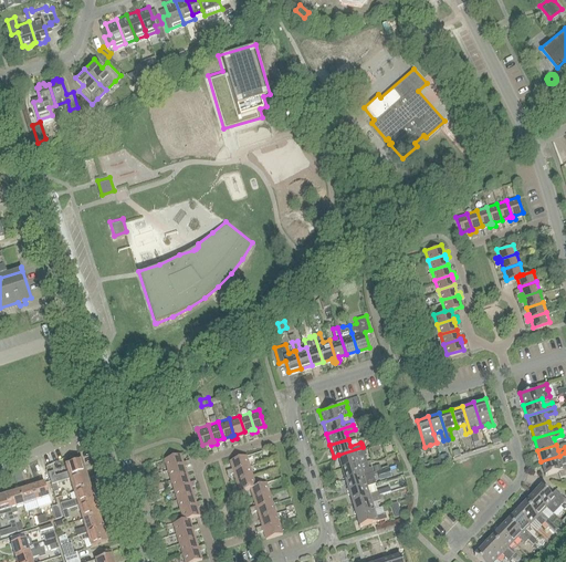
[(363,447),(338,455),(342,467),(367,459),(365,451),(367,451),(365,446),(363,447)]
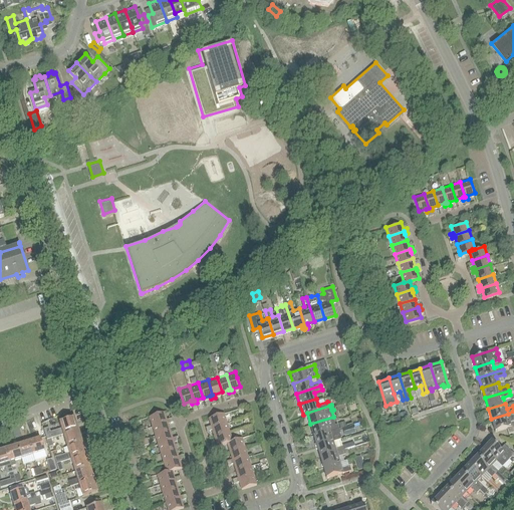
[(164,409),(149,414),(152,423),(167,418),(167,421),(170,420),(169,415),(166,416),(164,409)]
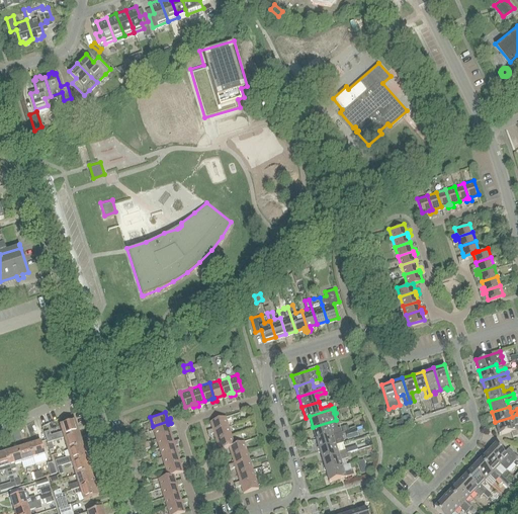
[(226,413),(210,418),(213,425),(213,428),(229,423),(226,413)]
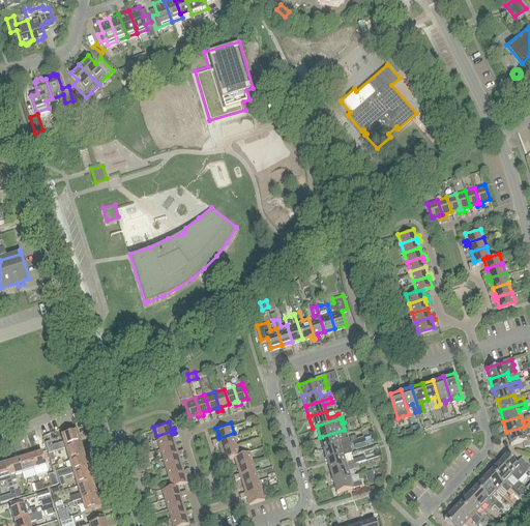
[(510,443),(522,439),(524,445),(529,442),(529,424),(524,427),(506,432),(510,443)]
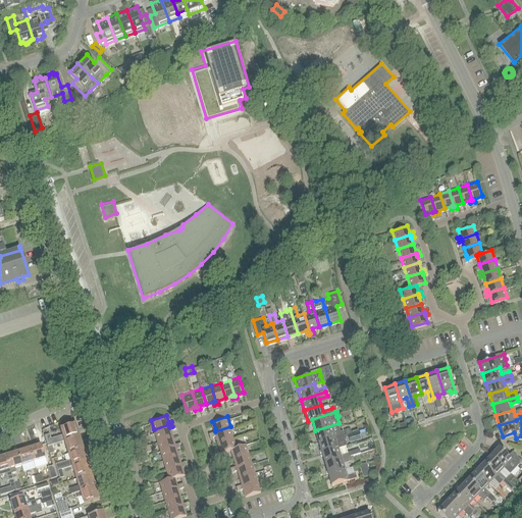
[(80,434),(75,421),(60,425),(62,432),(52,436),(50,431),(45,433),(48,444),(52,443),(64,438),(80,434)]
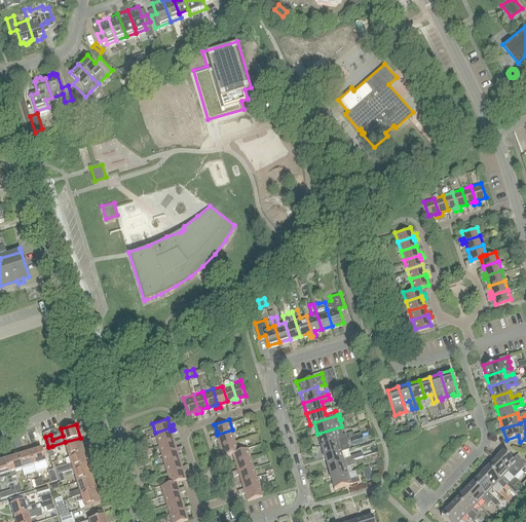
[(341,426),(317,434),(322,444),(346,436),(344,432),(343,432),(341,426)]
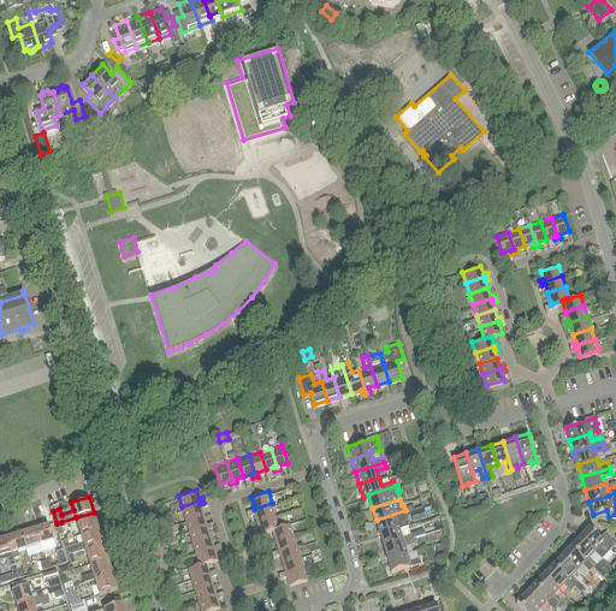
[(200,500),(182,506),(185,517),(203,512),(200,504),(200,500)]
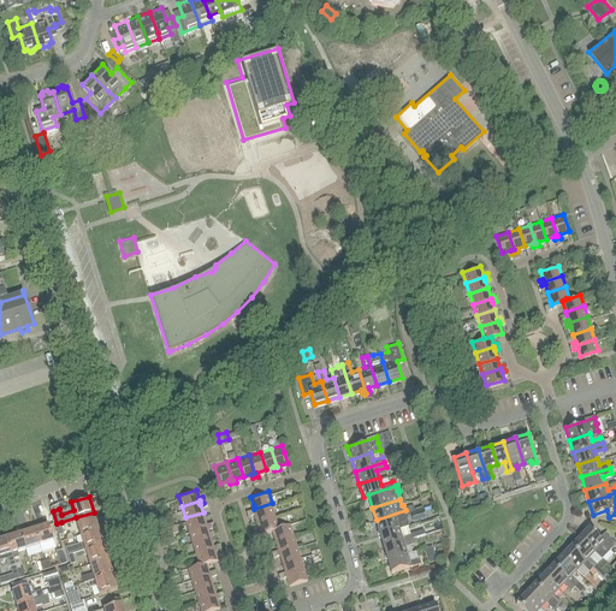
[(254,505),(250,506),(252,511),(255,510),(258,518),(274,514),(272,503),(254,509),(254,505)]
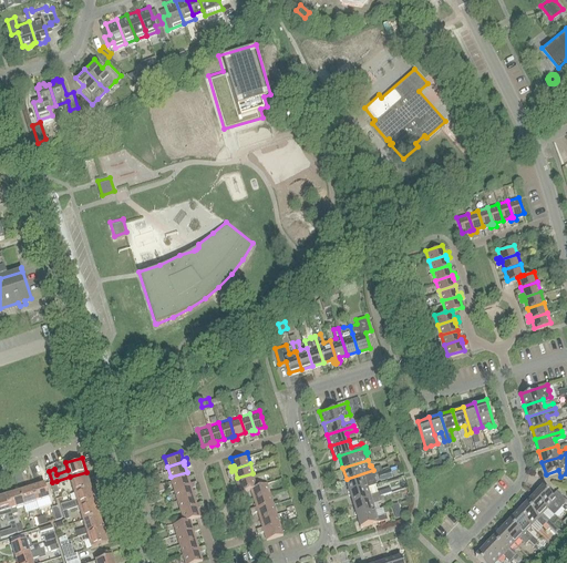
[(390,467),(380,469),(382,478),(392,474),(390,467)]
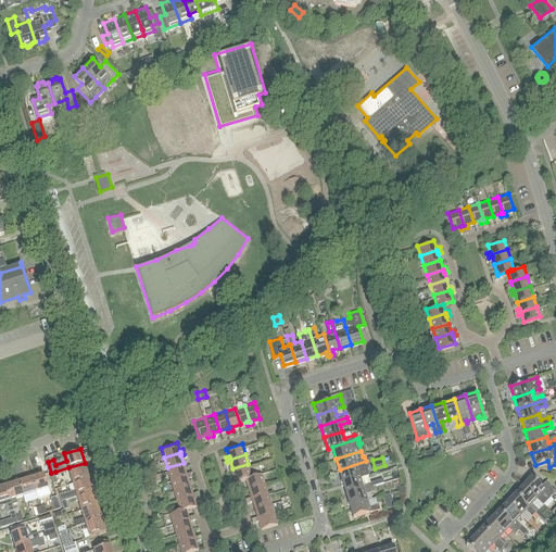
[(343,480),(361,475),(369,473),(366,465),(367,465),(366,461),(340,469),(343,480)]
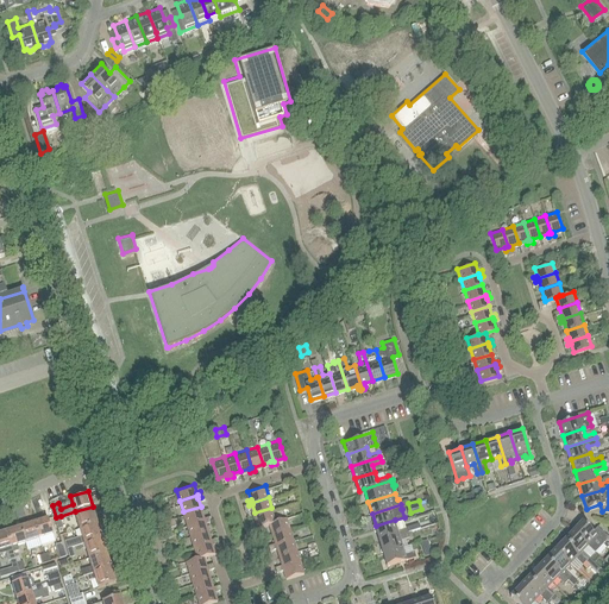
[(98,521),(93,507),(75,511),(80,527),(98,521)]
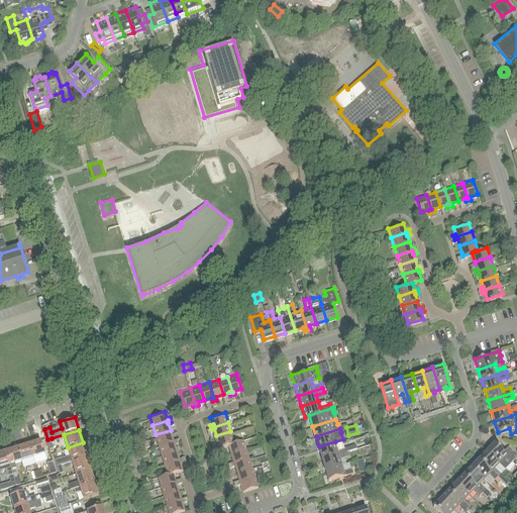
[(171,430),(156,434),(159,444),(173,439),(174,442),(177,441),(176,435),(173,436),(171,430)]
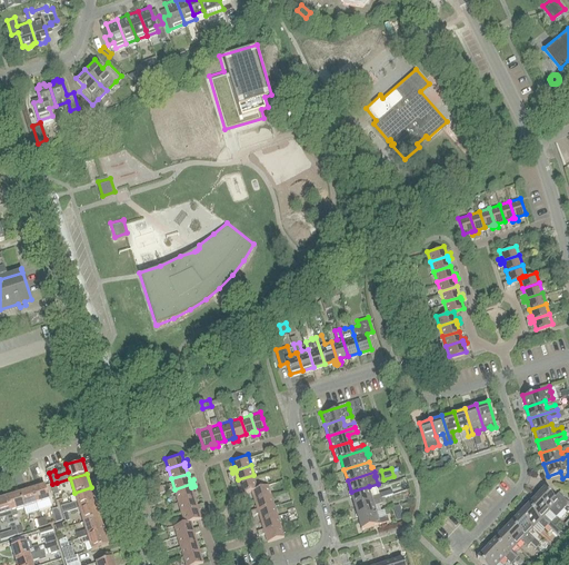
[(253,475),(238,479),(240,488),(241,491),(251,487),(257,485),(253,475)]
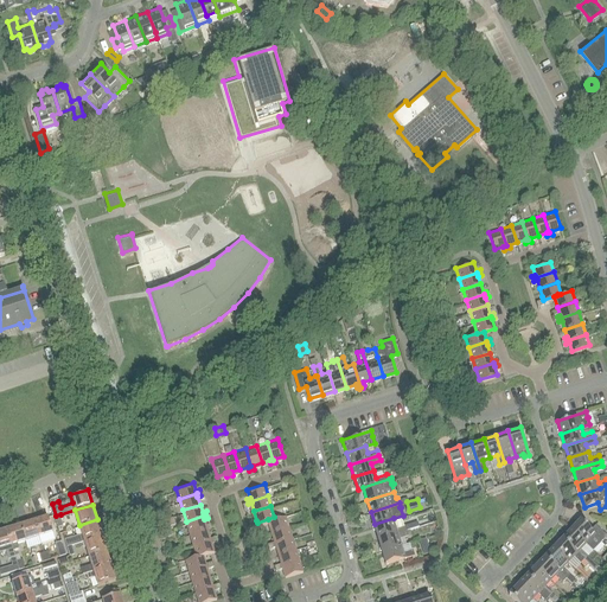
[(33,518),(39,533),(52,529),(48,513),(33,518)]
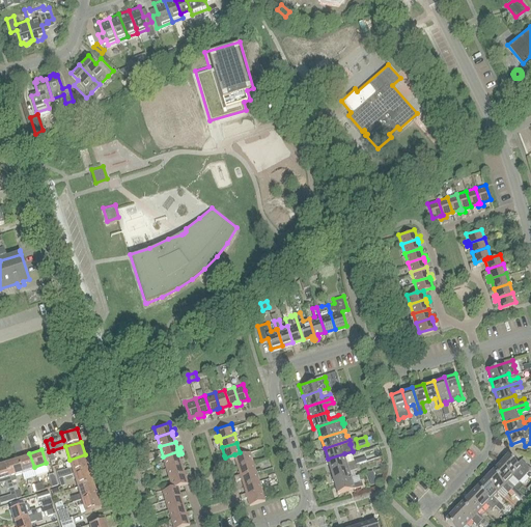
[(240,452),(234,454),(238,464),(253,459),(250,449),(240,452)]
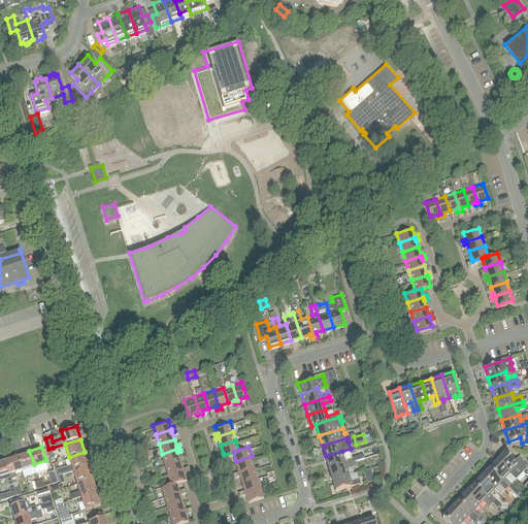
[(151,448),(141,451),(143,456),(153,453),(151,448)]
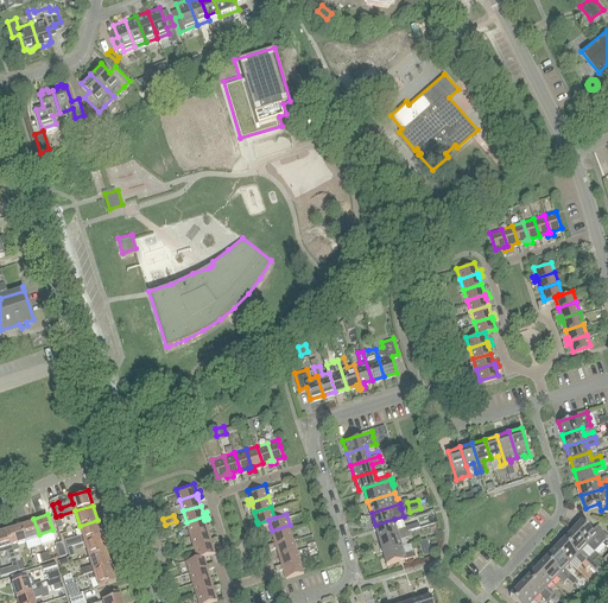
[(203,516),(187,522),(190,533),(207,527),(204,520),(203,516)]
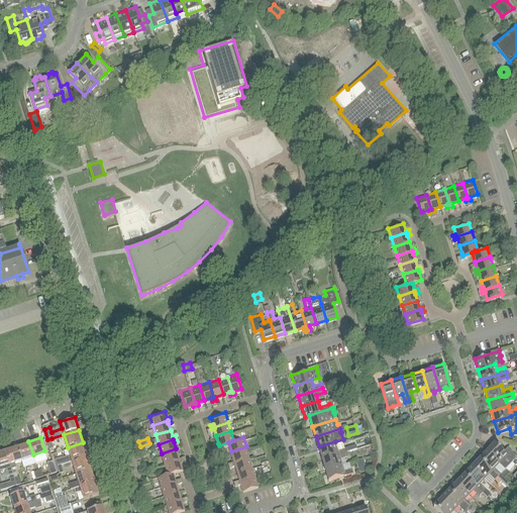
[(494,440),(486,448),(499,460),(504,467),(509,462),(516,453),(507,444),(503,448),(494,440)]
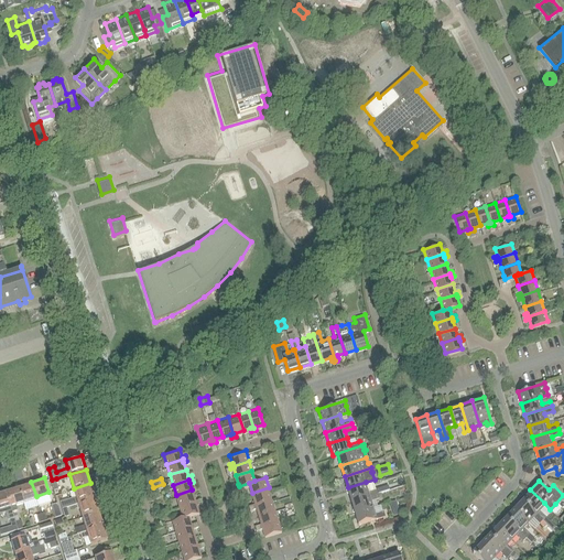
[(23,499),(36,496),(31,482),(19,485),(23,499)]
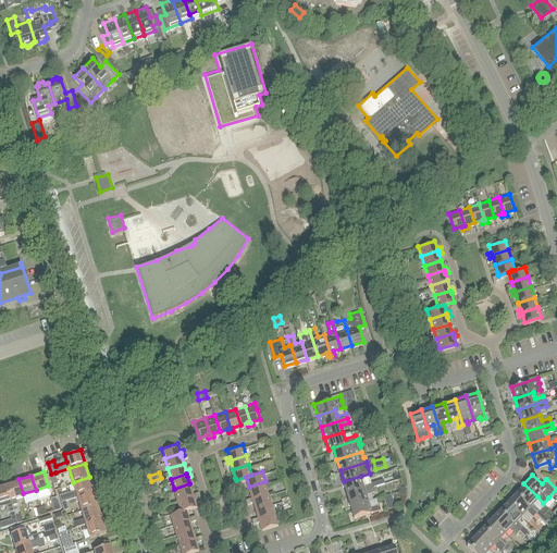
[(344,481),(347,492),(373,483),(372,480),(372,479),(363,482),(361,476),(344,481)]
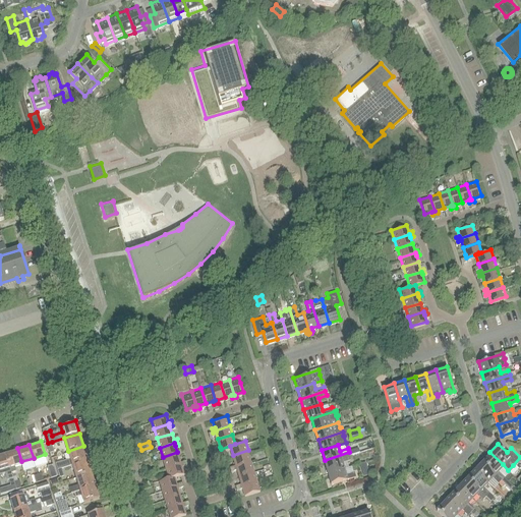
[(88,458),(83,446),(68,451),(72,463),(88,458)]
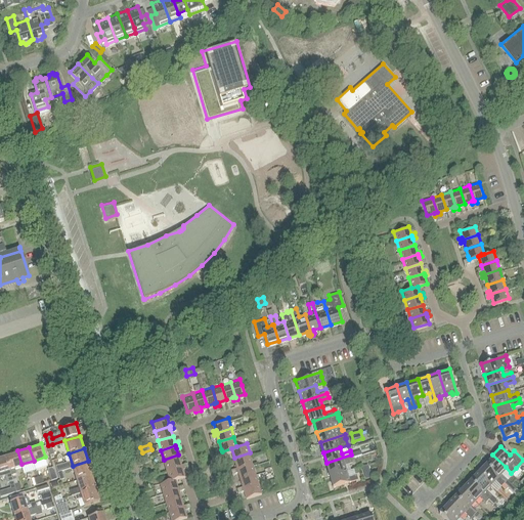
[(22,464),(17,450),(5,455),(11,473),(16,472),(14,467),(22,464)]
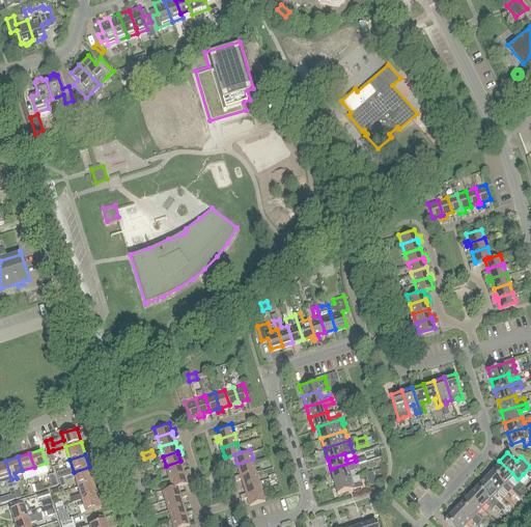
[(253,459),(238,464),(240,471),(241,473),(256,469),(253,459)]
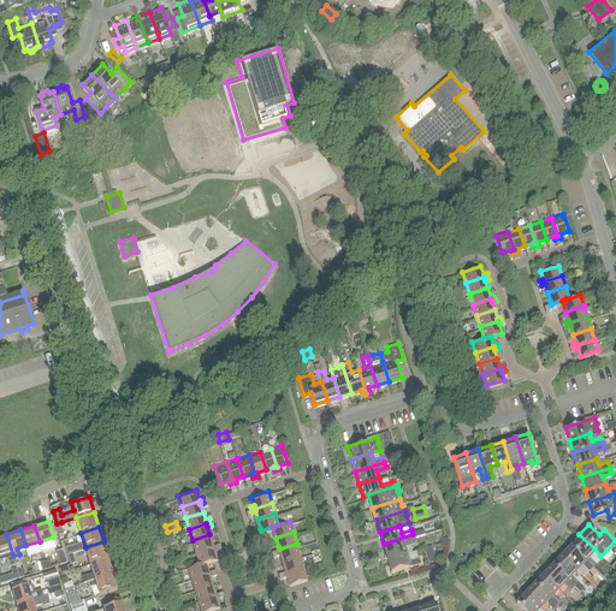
[(16,562),(13,556),(6,534),(0,535),(0,557),(6,556),(9,564),(11,564),(16,562)]
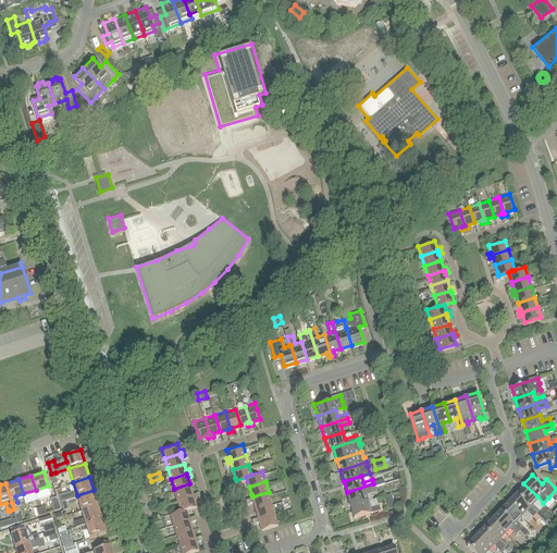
[(189,483),(174,489),(176,499),(193,493),(194,495),(197,494),(195,490),(192,491),(189,483)]
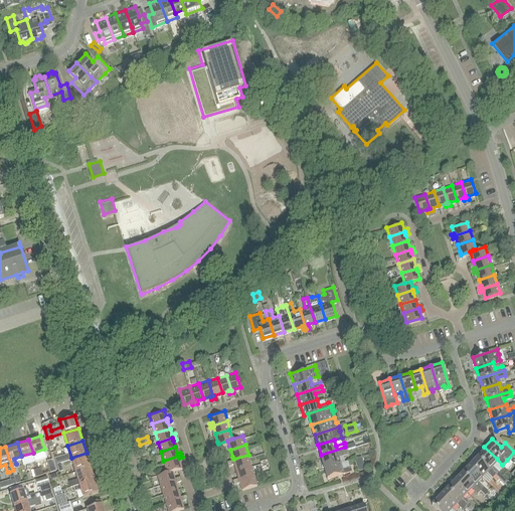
[(321,455),(325,465),(341,460),(339,454),(347,451),(345,447),(321,455)]
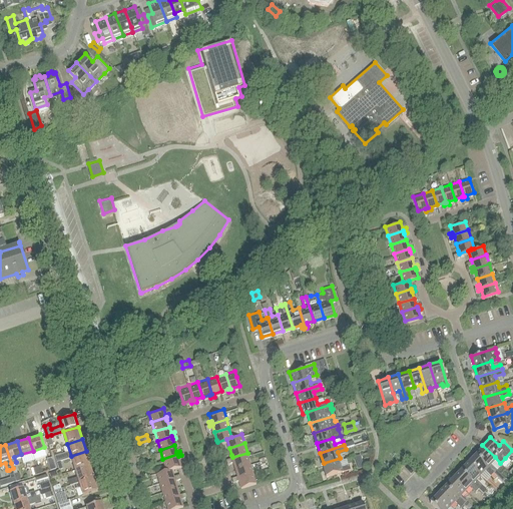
[(482,445),(474,453),(493,471),(496,467),(490,462),(495,457),(482,445)]
